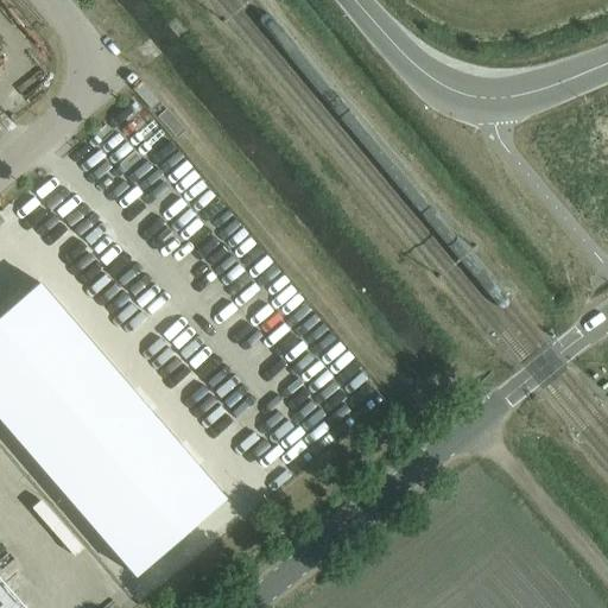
[(107,133),(131,116),(124,105),(100,121),(107,133)]
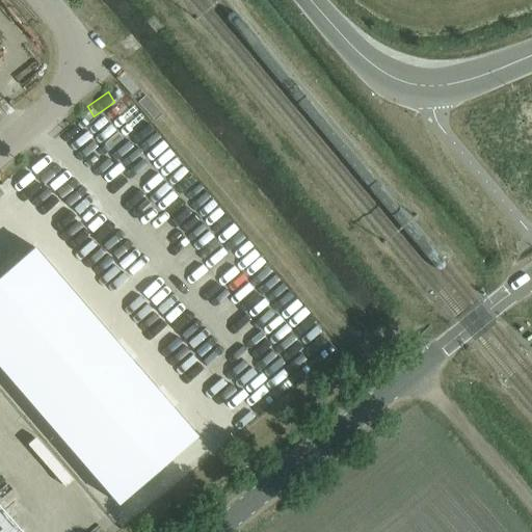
[(132,120),(96,153),(114,174),(151,140),(132,120)]
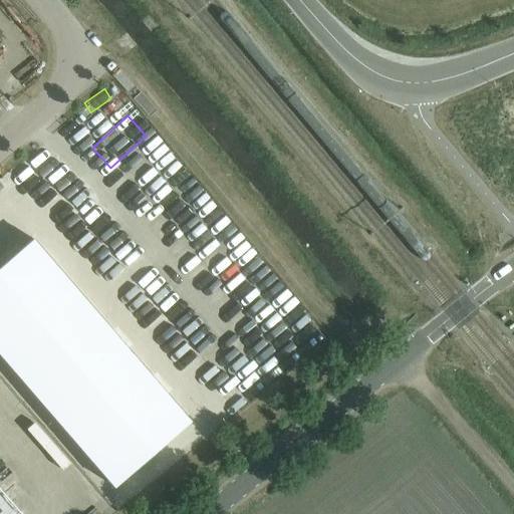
[(36,147),(51,166),(80,142),(64,122),(36,147)]
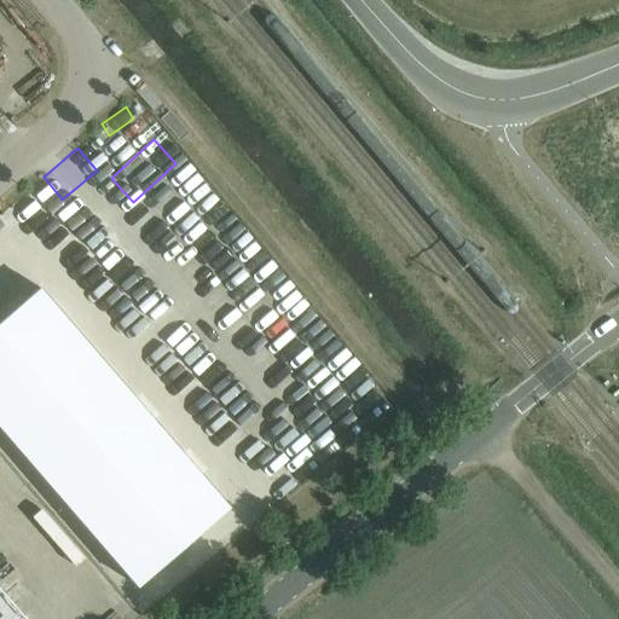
[(131,246),(145,266),(161,255),(157,249),(212,208),(183,169),(126,210),(144,236),(131,246)]
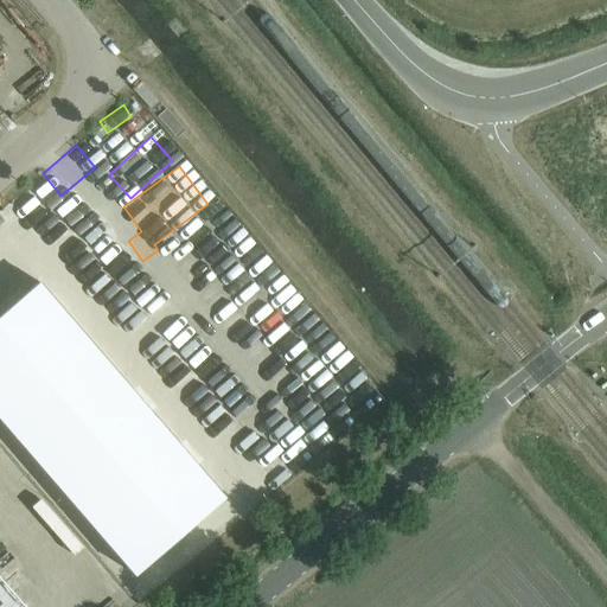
[(0,254),(5,251),(14,262),(38,243),(56,266),(78,248),(64,231),(77,221),(42,177),(0,210),(0,254)]
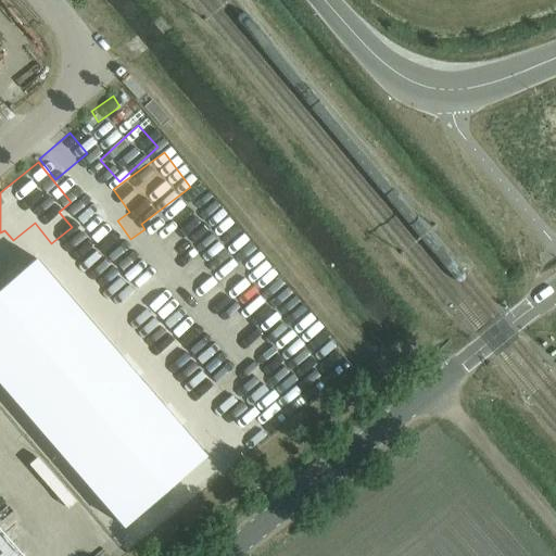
[(199,257),(220,234),(207,222),(201,229),(185,215),(178,223),(168,214),(161,223),(199,257)]
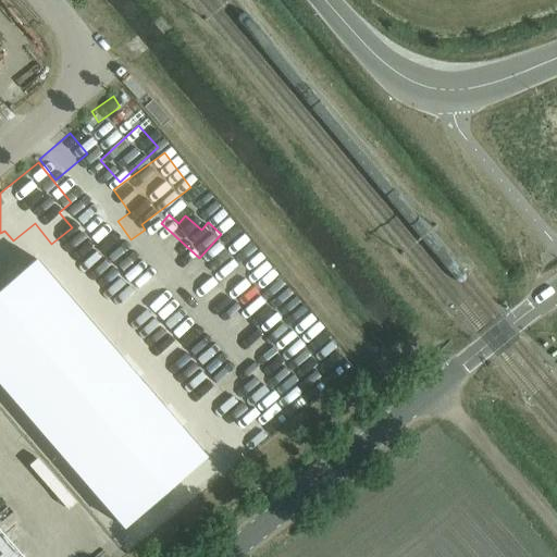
[(35,259),(0,289),(0,384),(124,528),(206,457),(35,259)]
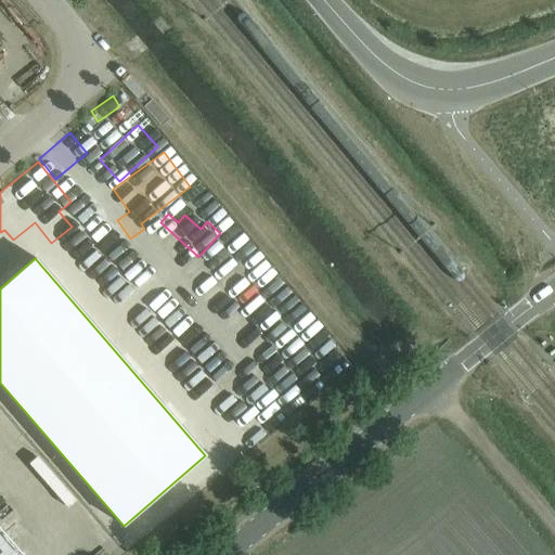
[(143,292),(157,311),(168,304),(155,284),(143,292)]
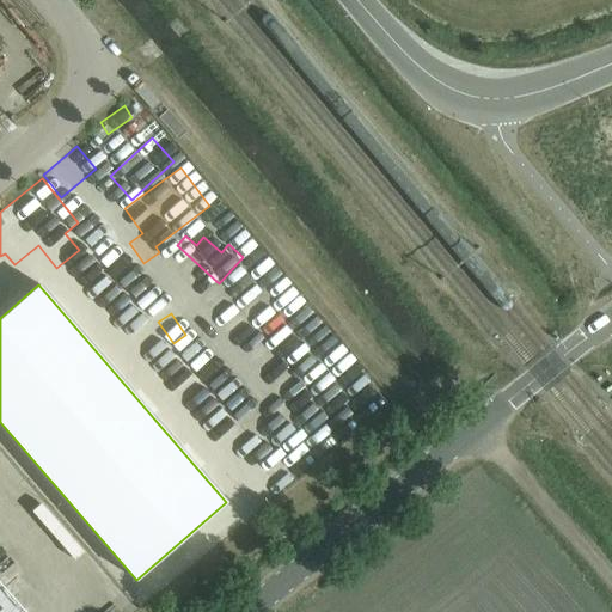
[(199,375),(222,356),(206,335),(181,354),(199,375)]
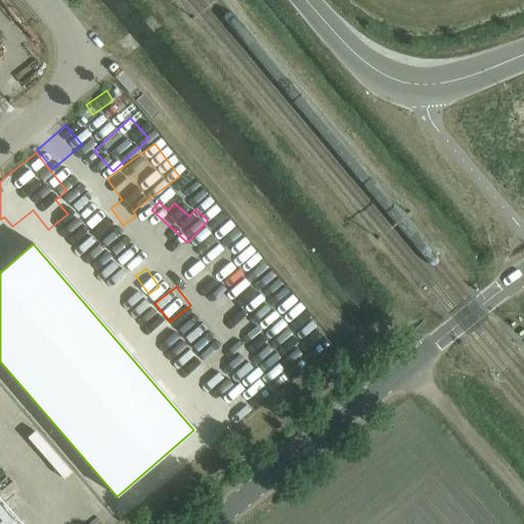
[(194,352),(216,332),(206,320),(184,342),(194,352)]
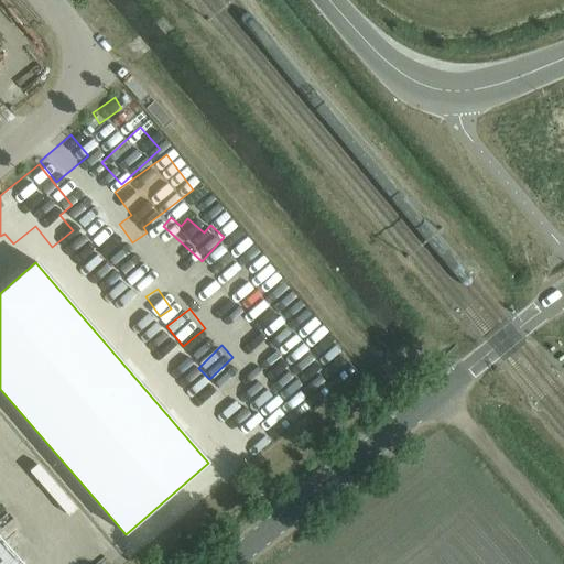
[(246,367),(217,388),(237,415),(218,429),(238,455),(285,421),(246,367)]
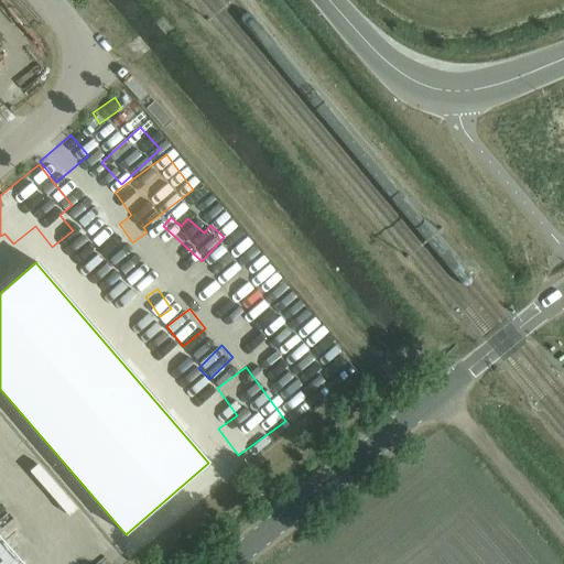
[(0,431),(0,449),(9,442),(0,431)]
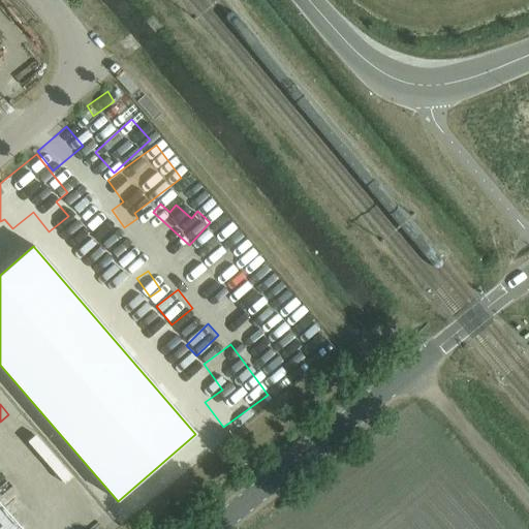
[(49,458),(31,470),(45,490),(62,477),(49,458)]
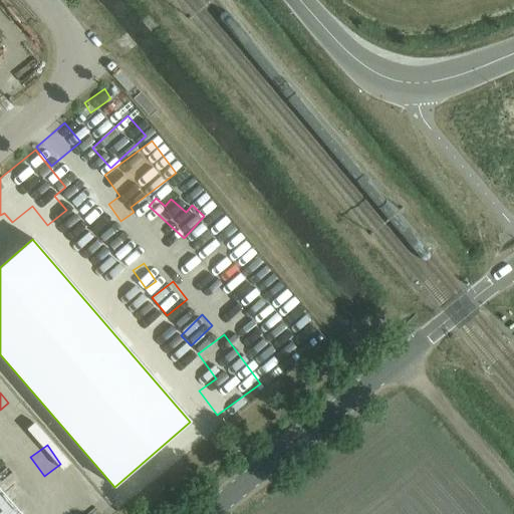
[(52,484),(69,472),(64,464),(46,475),(52,484)]
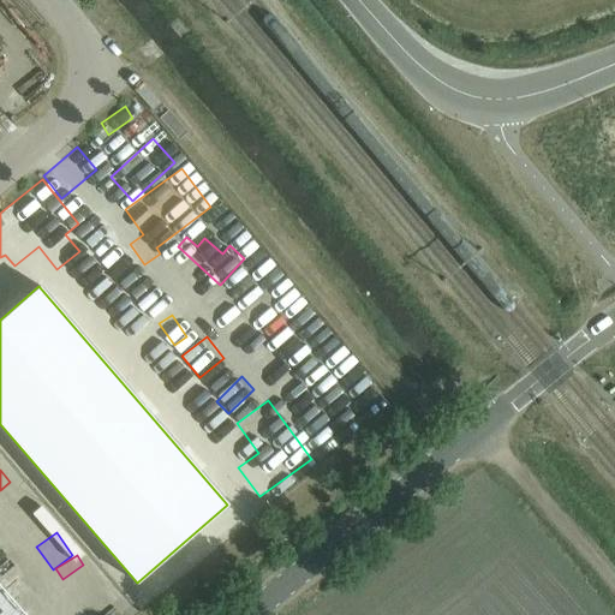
[(0,614),(25,614),(0,585),(0,614)]
